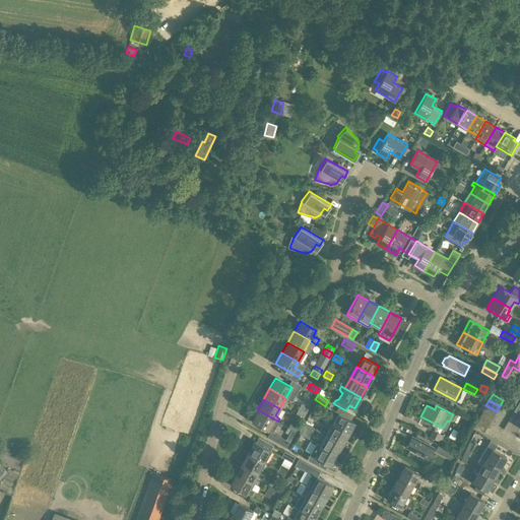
[(494,416),(497,411),(485,405),(482,410),(494,416)]
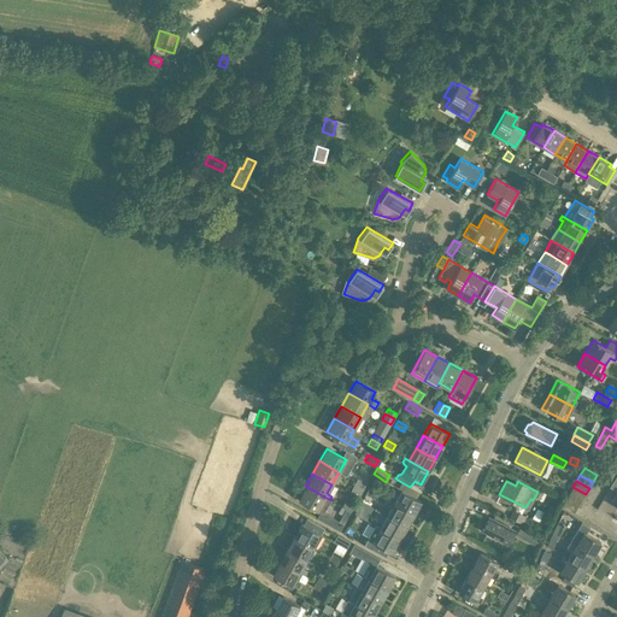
[(362,492),(365,487),(357,482),(353,487),(362,492)]
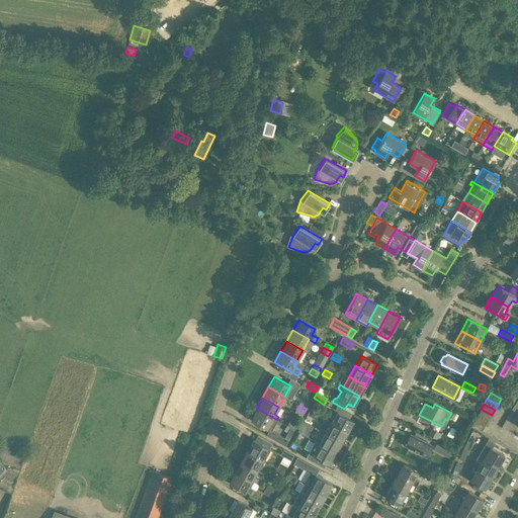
[(269,429),(271,430),(277,420),(256,408),(250,419),(266,428),(269,430),(269,429)]
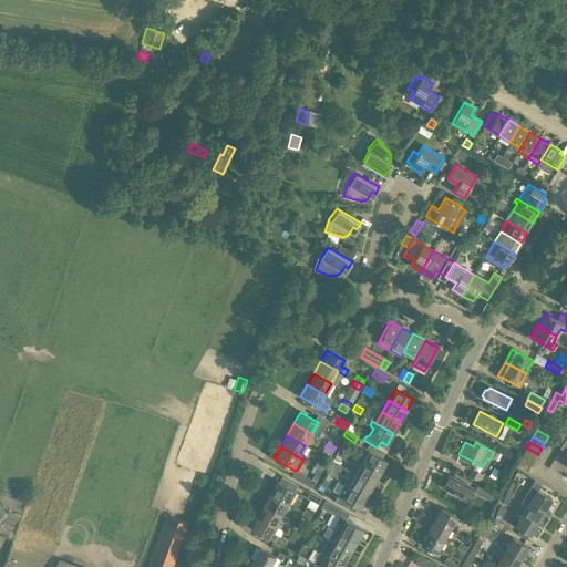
[(535,460),(538,454),(526,447),(523,453),(535,460)]
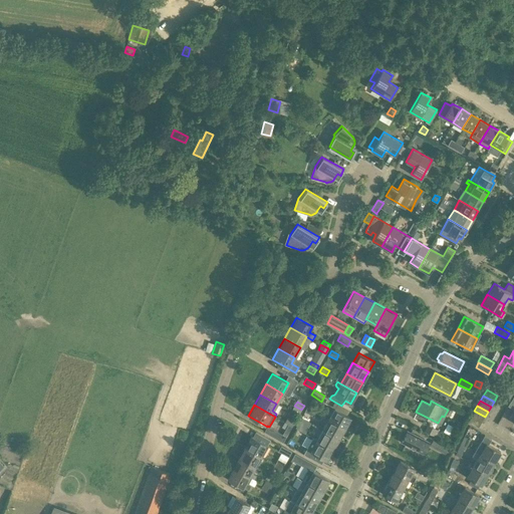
[(311,416),(314,411),(307,407),(304,412),(311,416)]
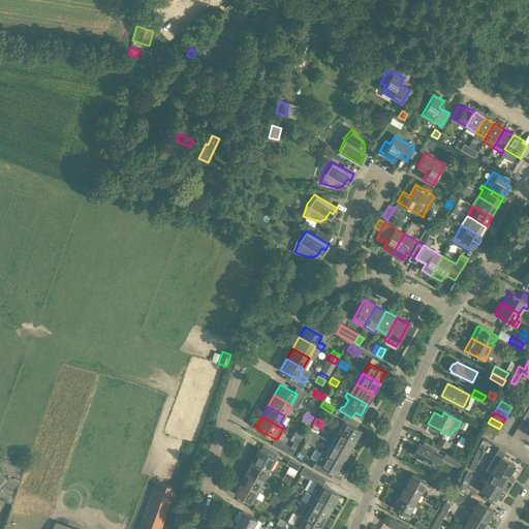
[(354,440),(361,430),(344,419),(338,431),(354,440)]
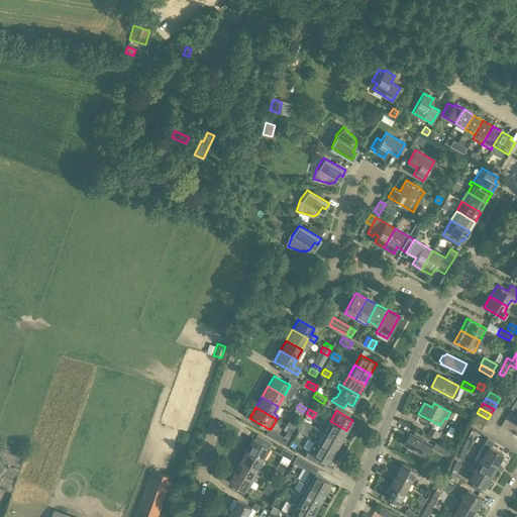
[(454,420),(458,413),(453,411),(449,417),(454,420)]
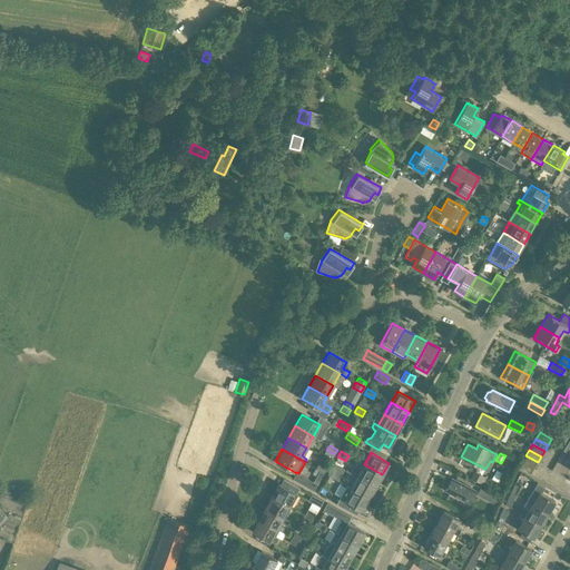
[(533,468),(538,462),(526,455),(522,461),(533,468)]
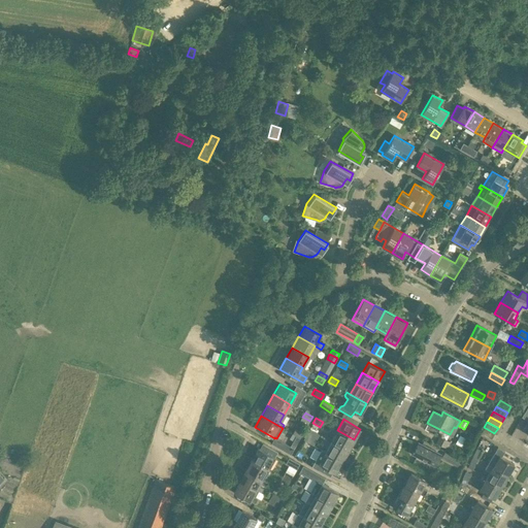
[(492,438),(494,433),(484,427),(481,432),(492,438)]
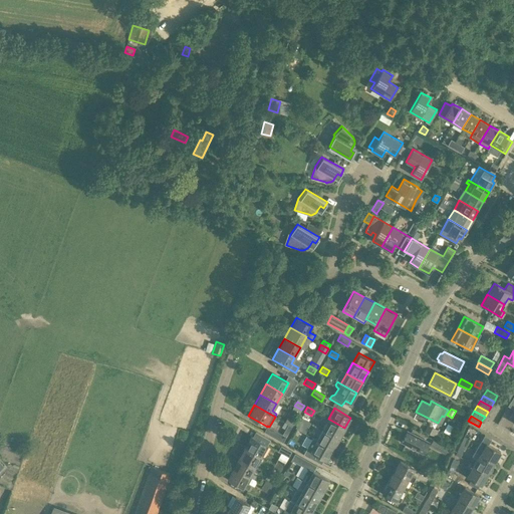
[(292,427),(294,422),(287,418),(285,423),(288,425),(292,427)]
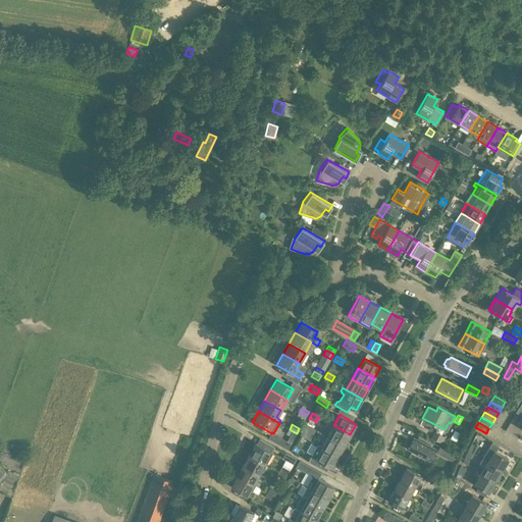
[(344,446),(350,434),(333,425),(327,436),(344,446)]
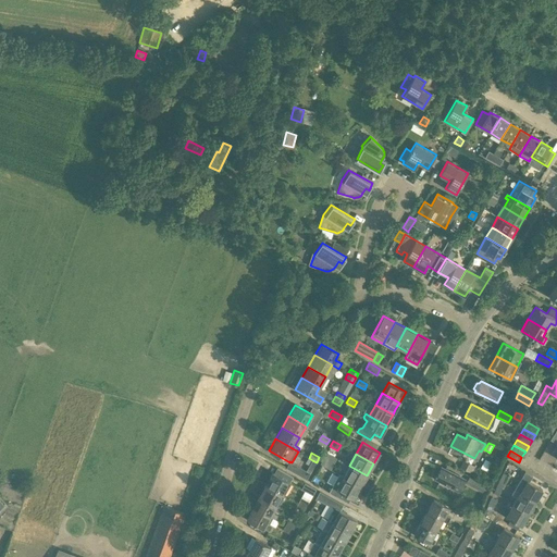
[(327,469),(331,463),(323,458),(320,463),(327,469)]
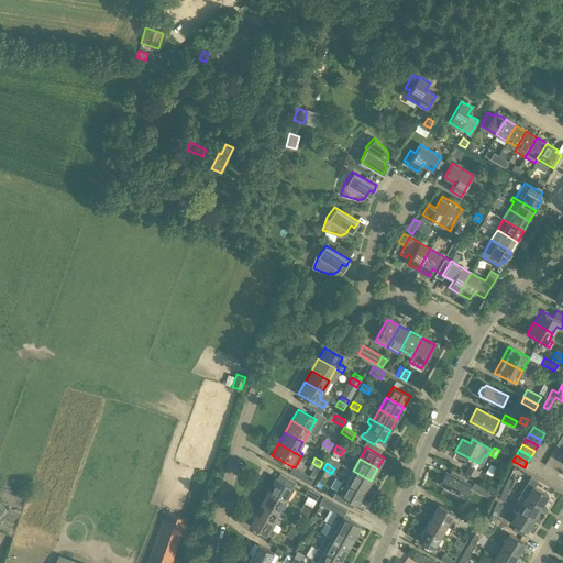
[(489,463),(486,472),(493,475),(497,466),(489,463)]
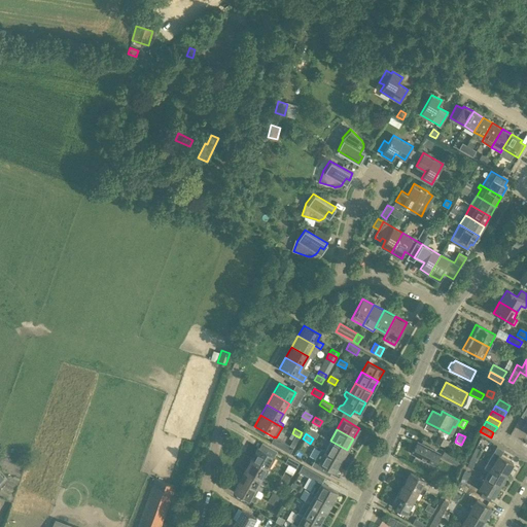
[(300,437),(295,435),(291,444),(294,446),(300,437)]
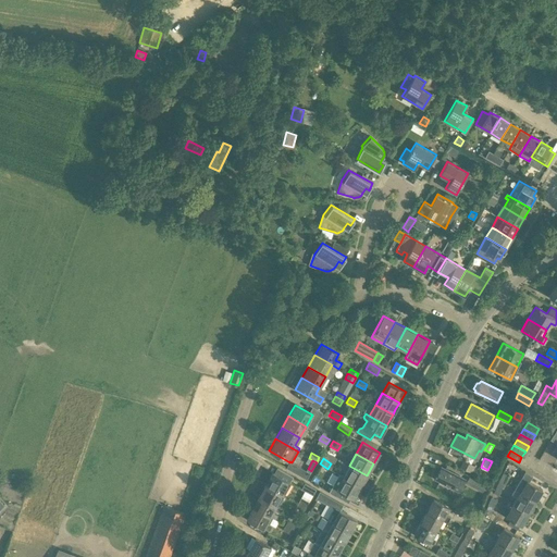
[(472,472),(474,467),(462,460),(460,467),(472,472)]
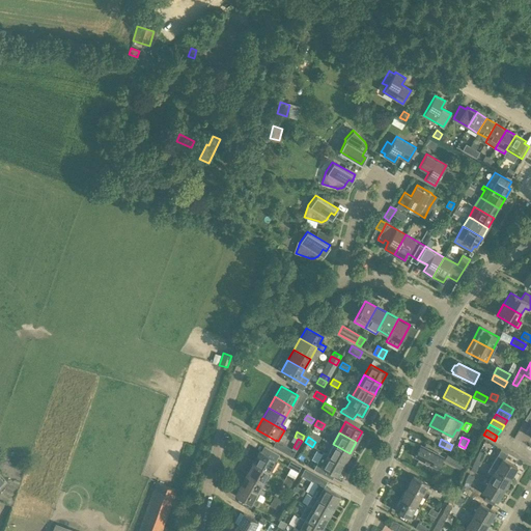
[(292,457),(296,451),(278,441),(276,440),(276,441),(273,446),(292,457)]
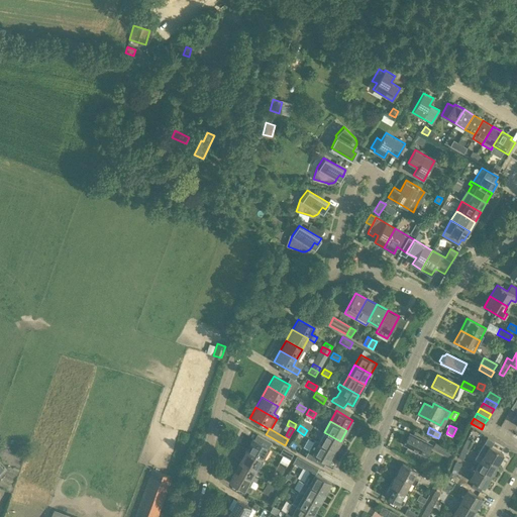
[(334,452),(340,441),(324,432),(318,442),(334,452)]
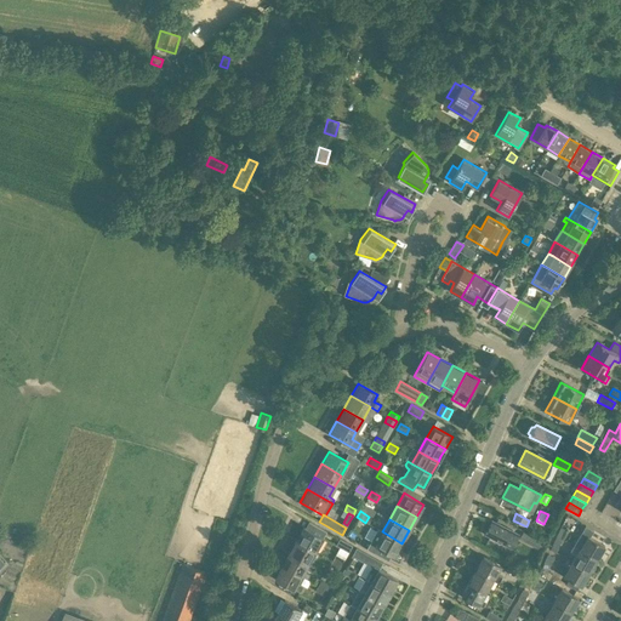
[(519,535),(516,534),(491,520),(485,534),(512,548),(519,535)]
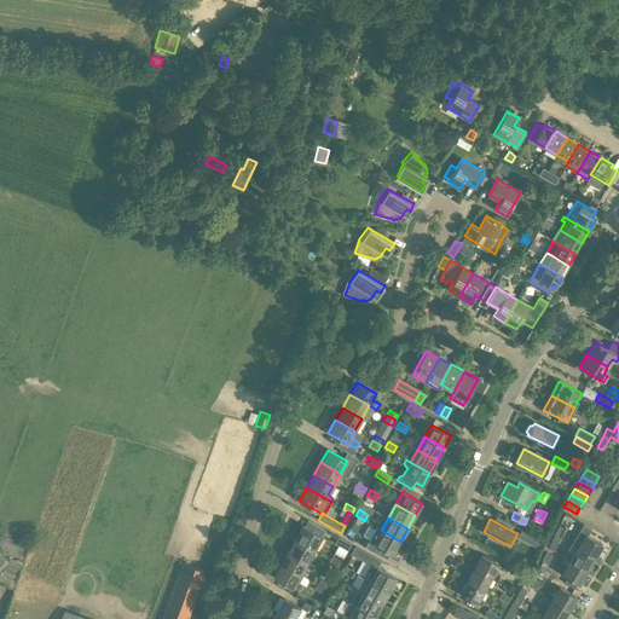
[(595,556),(603,543),(588,534),(593,528),(584,524),(572,543),(595,556)]
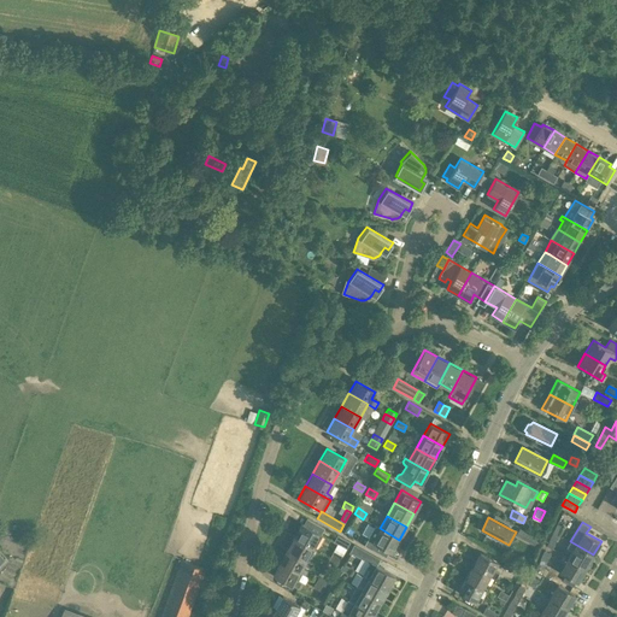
[(312,547),(321,534),(301,523),(293,536),(312,547)]
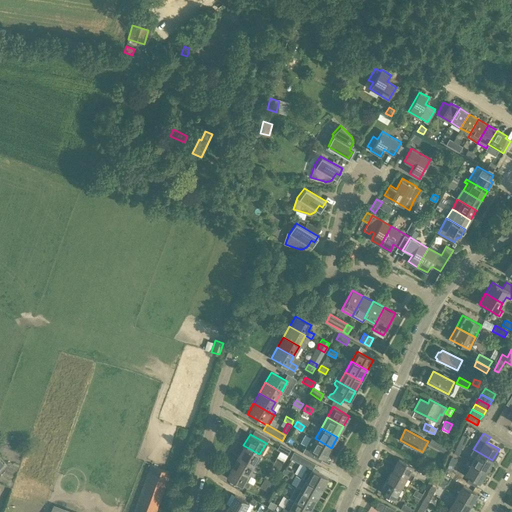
[(464,443),(467,437),(462,434),(459,441),(464,443)]
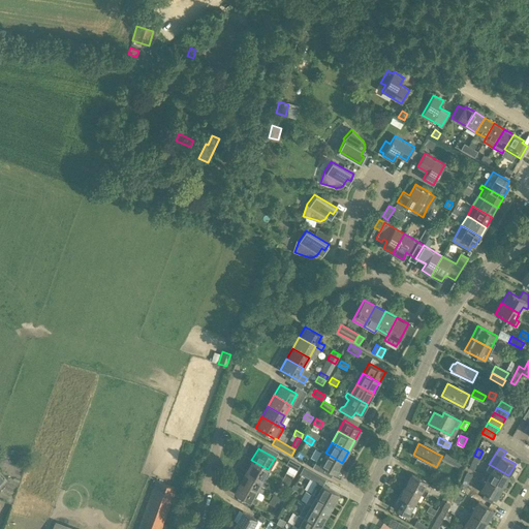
[(342,463),(325,453),(321,450),(312,467),(330,477),(333,472),(336,473),(342,463)]
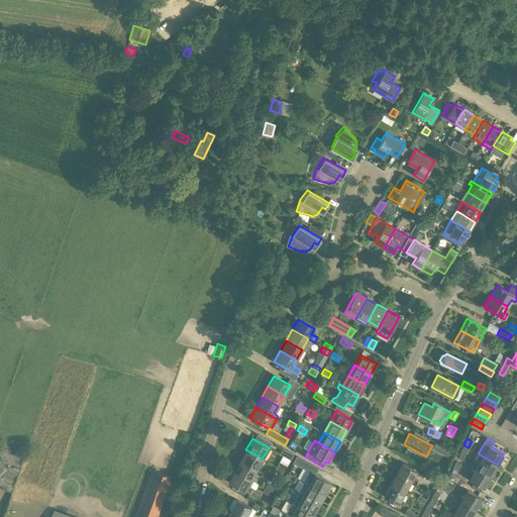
[(443,454),(447,448),(435,442),(432,448),(443,454)]
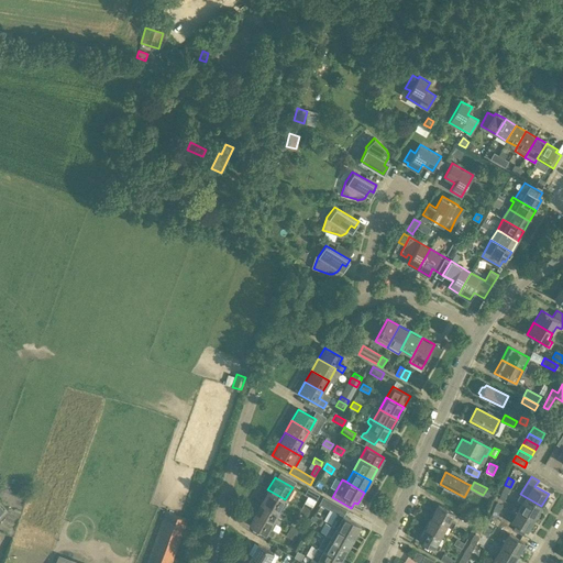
[(505,500),(510,487),(505,485),(498,498),(505,500)]
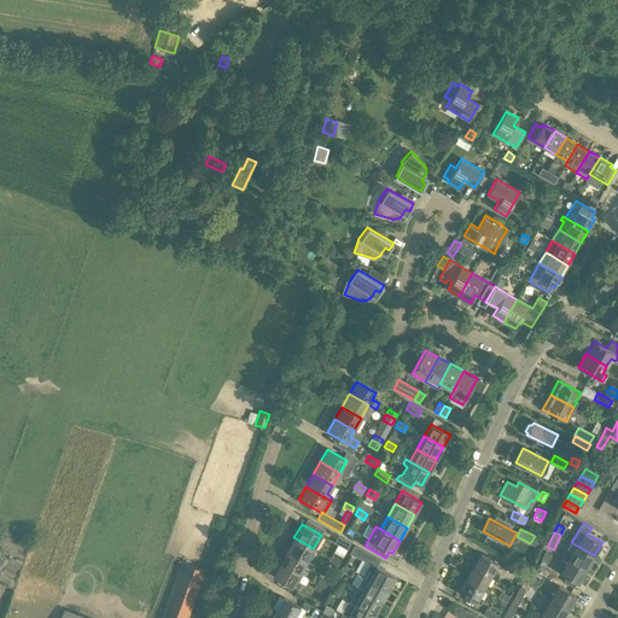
[(347,549),(350,543),(338,536),(334,542),(347,549)]
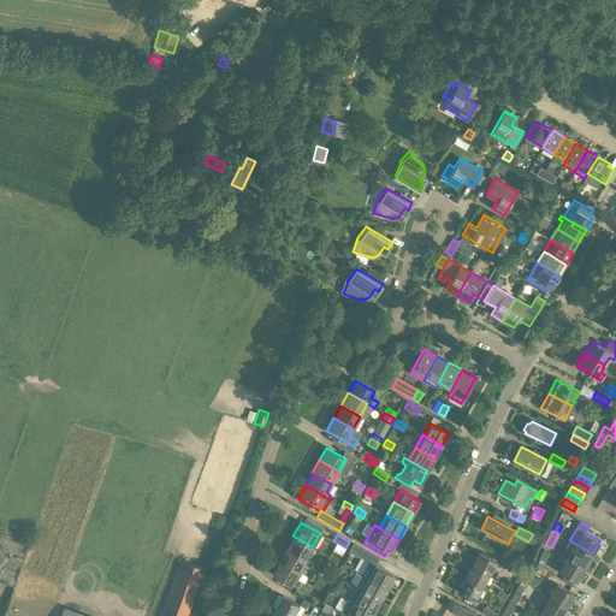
[(306,560),(312,546),(292,535),(286,549),(306,560)]
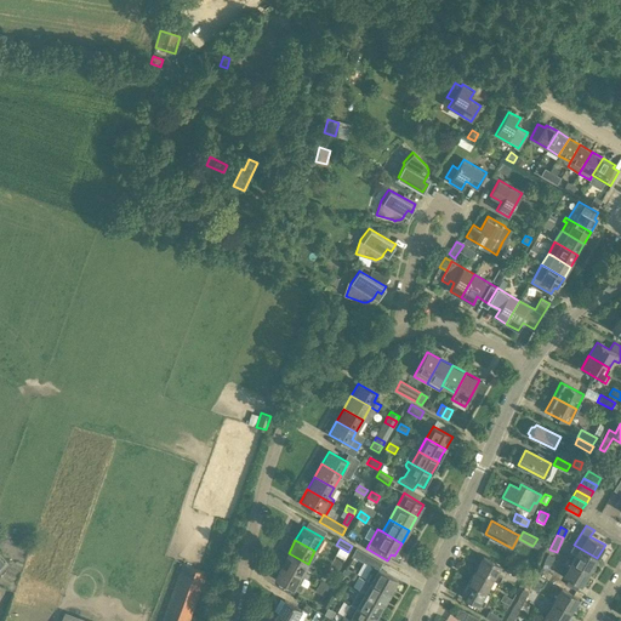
[(593,565),(597,558),(574,545),(570,551),(576,554),(573,562),(581,567),(590,571),(593,565)]
